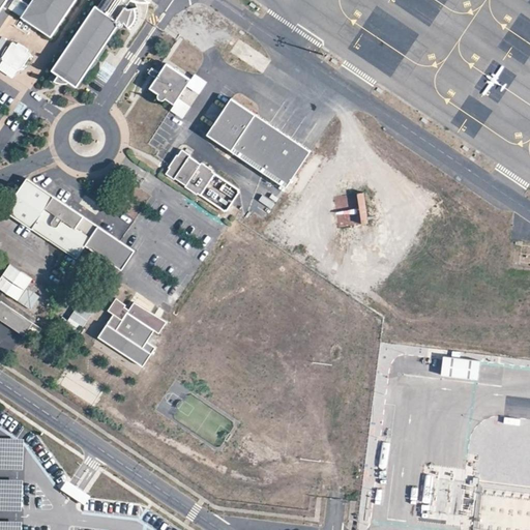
[(52,37),(76,0),(21,0),(29,5),(21,17),(52,37)]
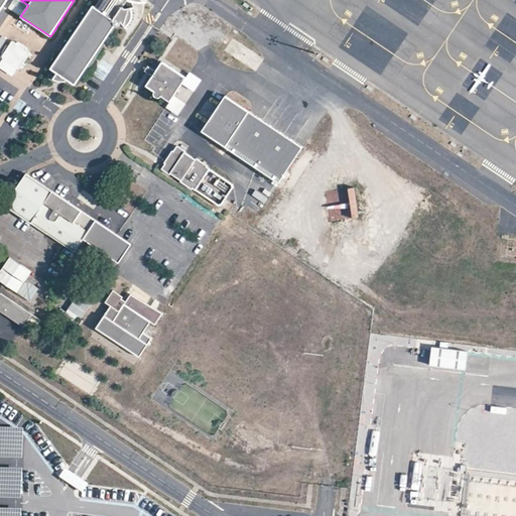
[(125,9),(123,8),(128,0),(101,0),(95,9),(93,7),(48,69),(73,86),(97,48),(115,20),(115,21),(115,22),(115,25),(117,26),(119,26),(121,23),(123,23),(127,27),(130,25),(132,22),(134,14),(134,12),(133,7),(125,9)]
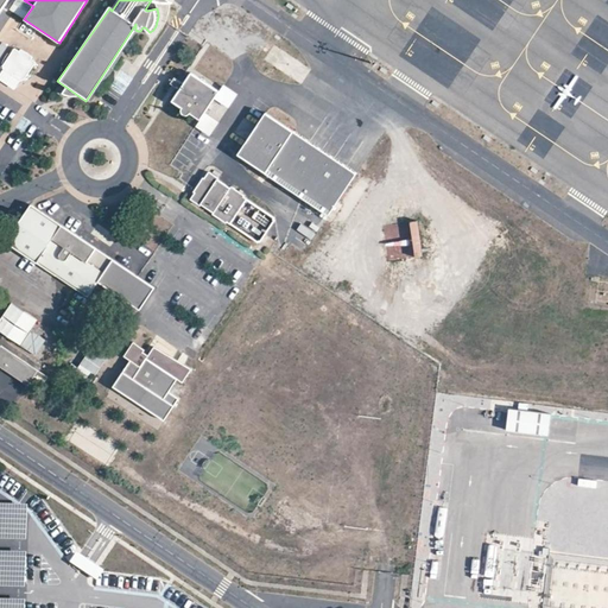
[(273,39),(258,29),(251,40),(265,51),(273,39)]
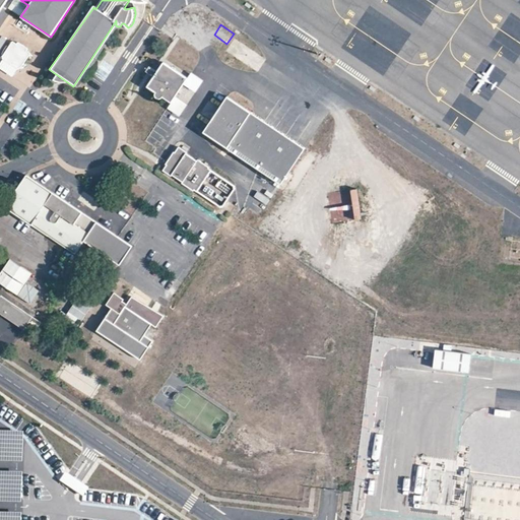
[(204,40),(191,31),(187,38),(200,47),(204,40)]
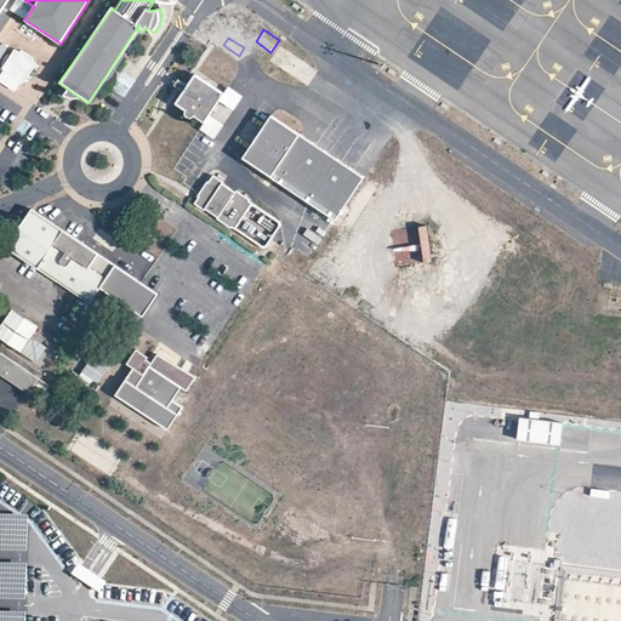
[(4,68),(4,69),(23,81),(24,81),(36,63),(33,60),(34,58),(22,50),(21,52),(16,49),(4,67),(4,68)]
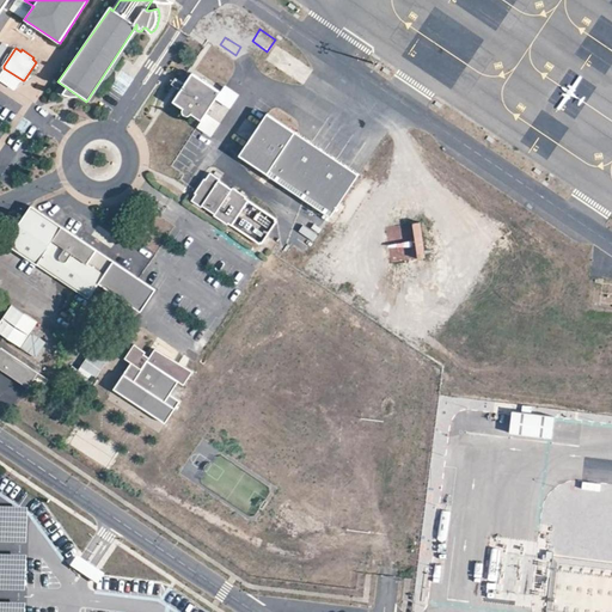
[(173,102),(184,109),(183,110),(183,112),(185,115),(188,116),(191,114),(202,121),(207,114),(216,98),(221,91),(193,73),(185,84),(183,87),(182,90),(173,102)]
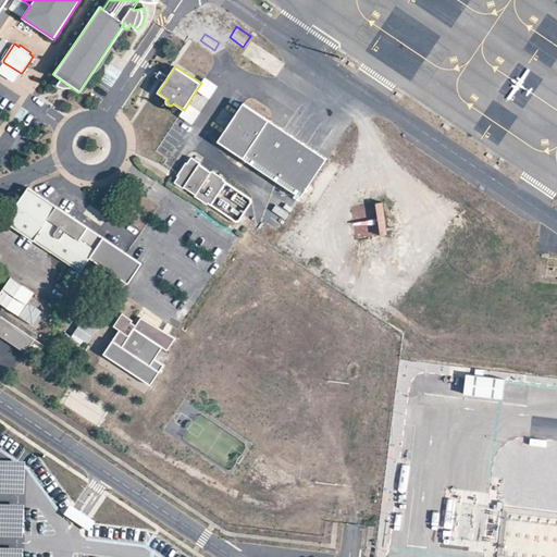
[(169,76),(160,71),(157,76),(165,82),(166,79),(169,76)]
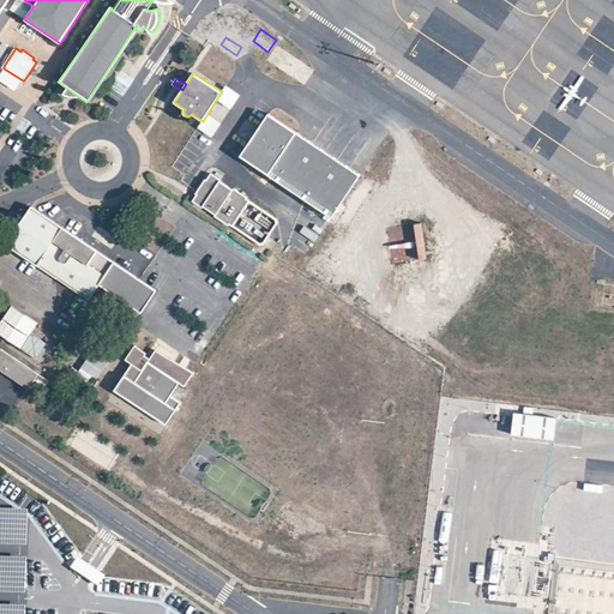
[(240,95),(226,85),(222,91),(217,98),(230,108),(240,95)]
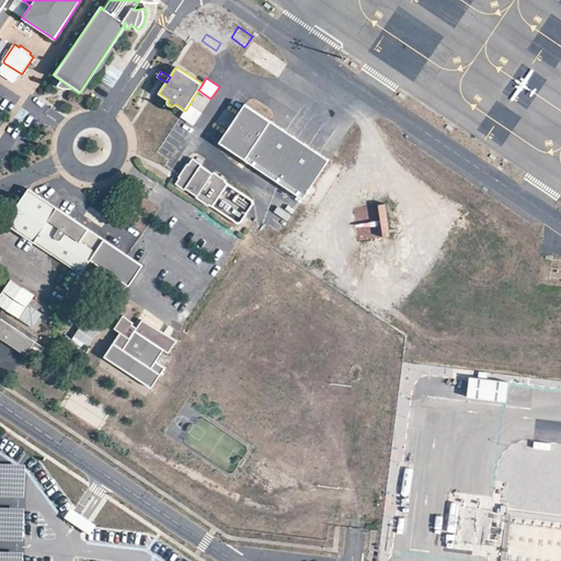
[(330,159),(245,103),(219,142),(304,198),(330,159)]
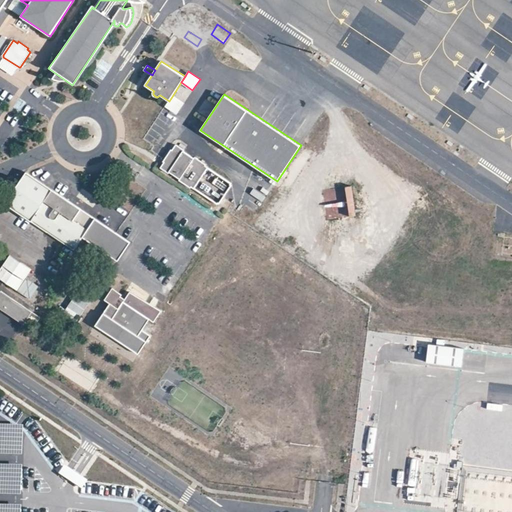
[(184,102),(173,95),(169,101),(165,106),(176,114),(184,102)]
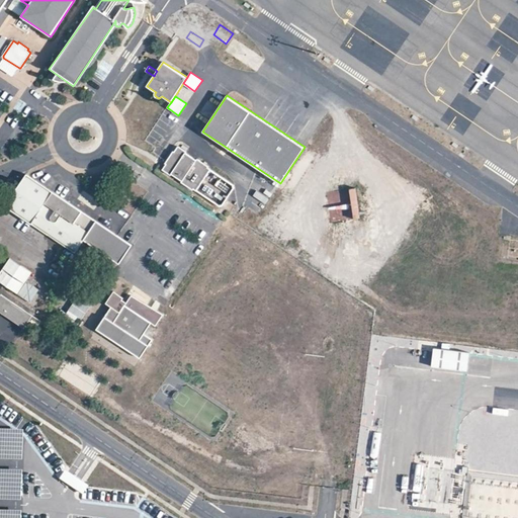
[(235,185),(207,167),(208,166),(197,159),(196,160),(186,153),(186,152),(178,146),(174,152),(173,151),(166,162),(165,163),(166,164),(162,169),(171,175),(171,174),(182,181),(181,182),(193,190),(193,188),(221,206),(221,205),(223,206),(235,187),(234,186),(235,185)]
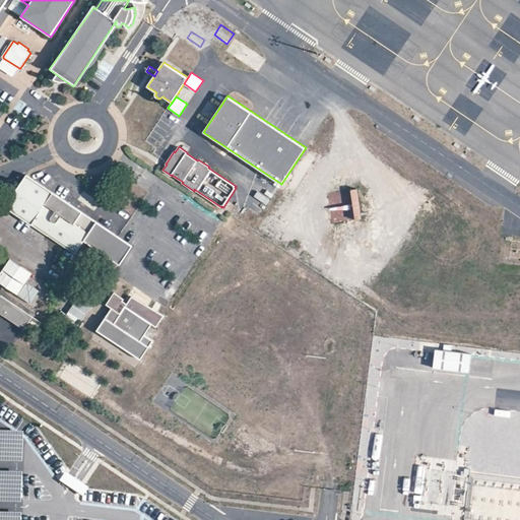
[(26,175),(6,207),(76,255),(85,239),(122,262),(134,243),(70,202),(26,175)]
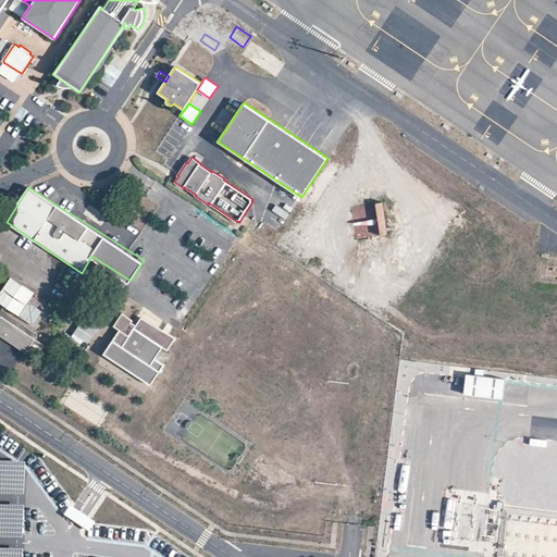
[(37,296),(12,279),(0,296),(0,305),(22,320),(37,296)]
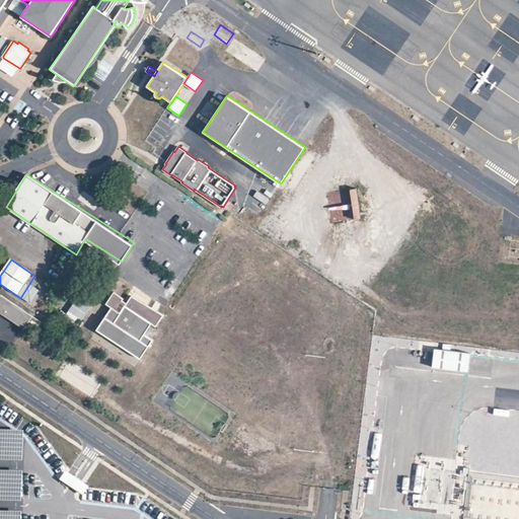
[(61,315),(80,327),(100,294),(87,286),(71,312),(65,308),(61,315)]
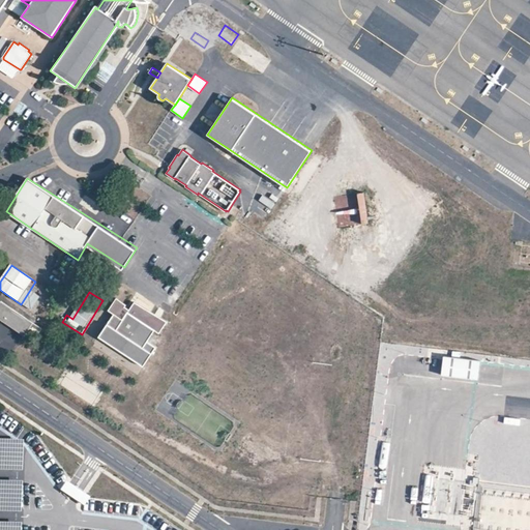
[(1,301),(0,303),(0,319),(25,336),(30,329),(37,333),(41,328),(1,301)]
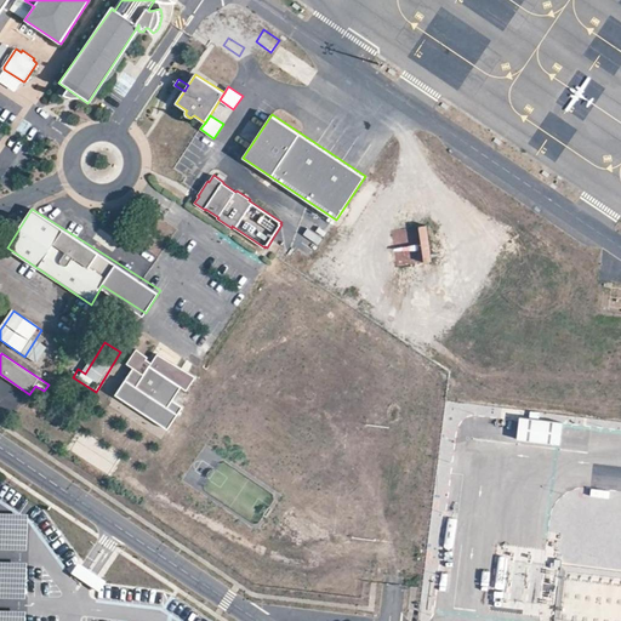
[(141,381),(130,374),(115,396),(167,431),(182,409),(172,402),(182,388),(151,368),(144,376),(141,381)]
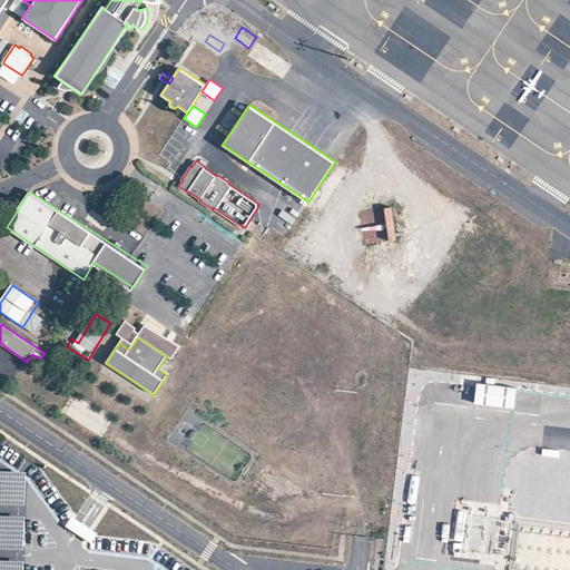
[(517,387),(478,383),(475,403),(514,408),(517,387)]
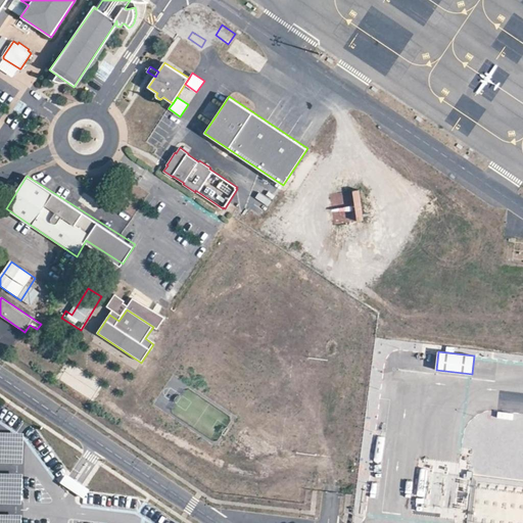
[(22,435),(0,434),(0,465),(21,466),(22,435)]
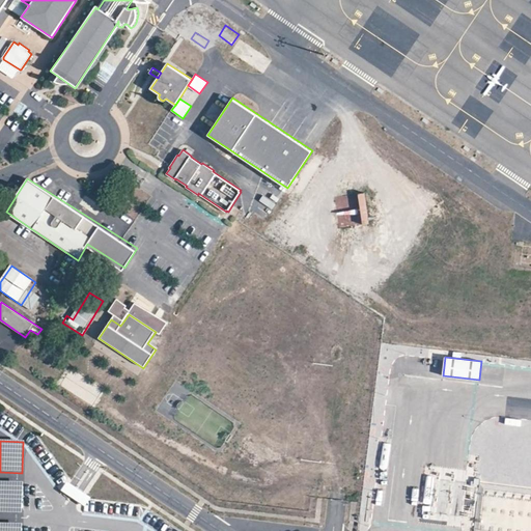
[(21,484),(0,482),(0,513),(20,515),(21,484)]
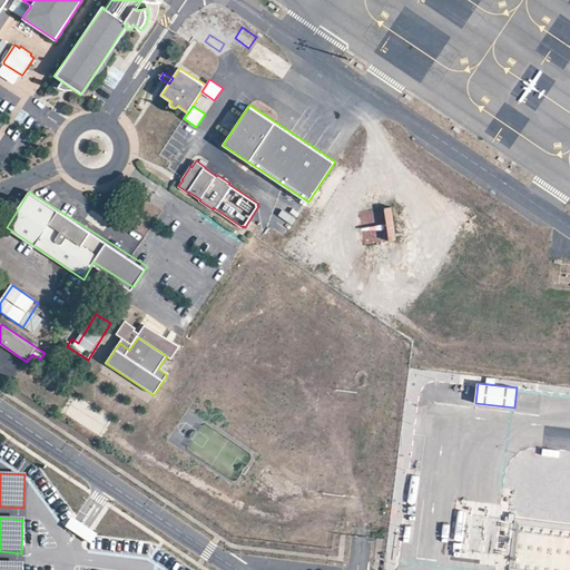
[(569,569),(569,524),(516,519),(509,569),(569,569)]
